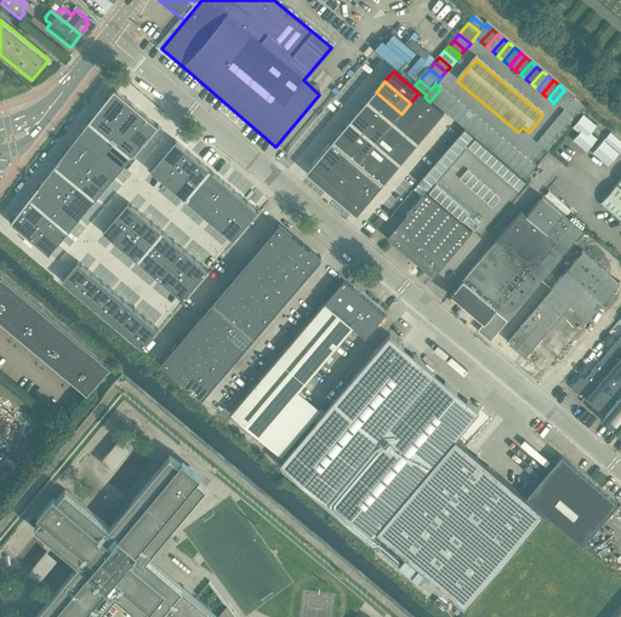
[(440,89),(429,102),(436,107),(446,93),(440,89)]
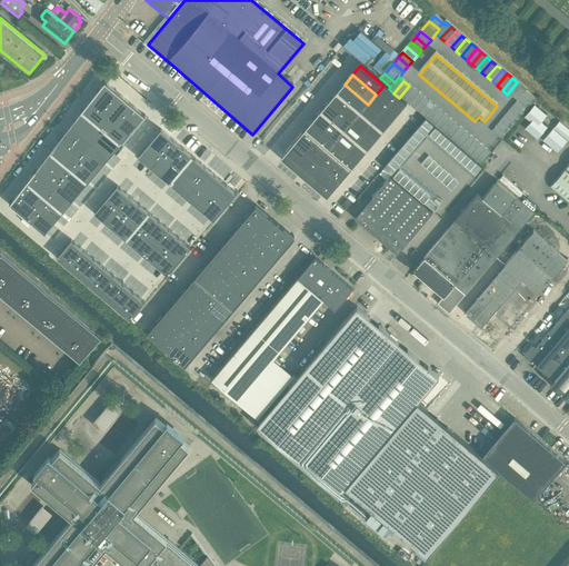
[(102,112),(119,95),(105,82),(89,101),(102,112)]
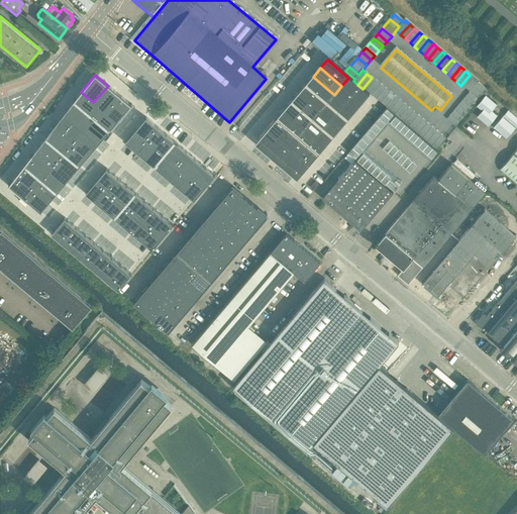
[(470,75),(460,86),(466,90),(475,79),(470,75)]
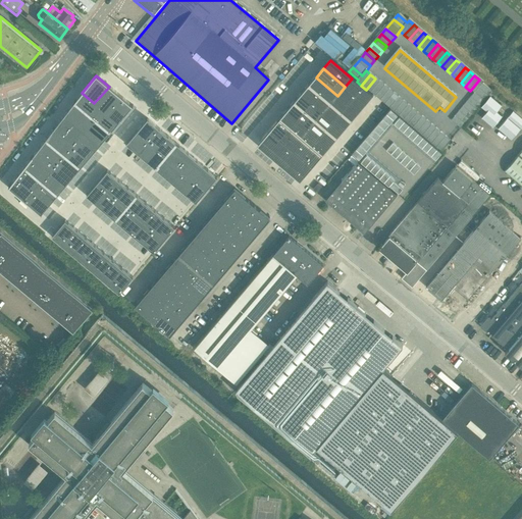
[(337,96),(316,78),(308,86),(330,104),(337,96)]
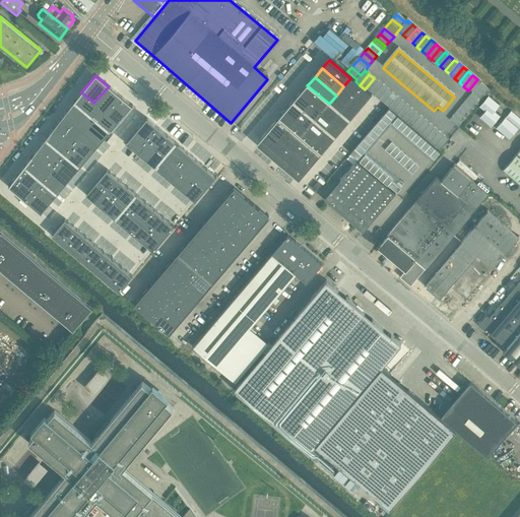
[(372,97),(350,78),(343,86),(366,105),(372,97)]
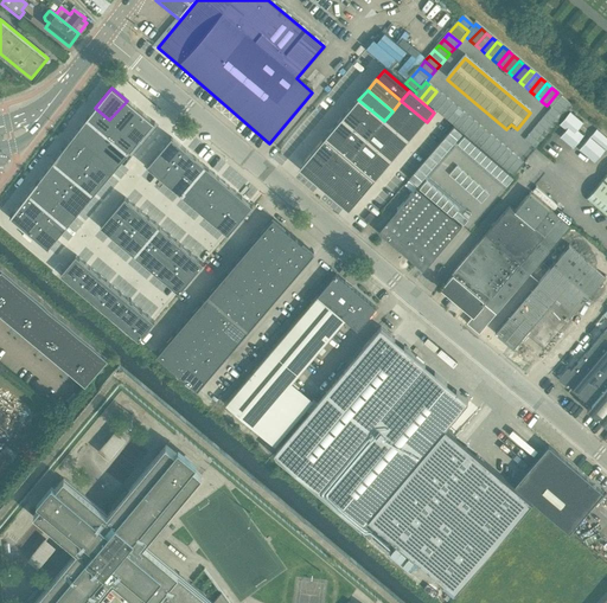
[(436,91),(426,104),(430,109),(441,96),(436,91)]
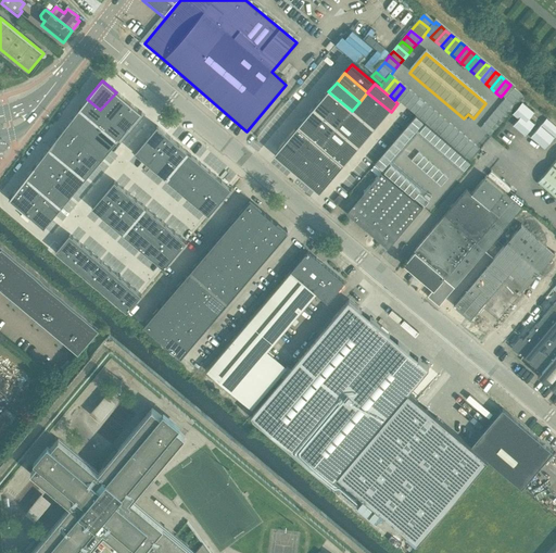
[(510,85),(501,97),(505,100),(509,96),(519,104),(523,99),(514,90),(515,89),(510,85)]
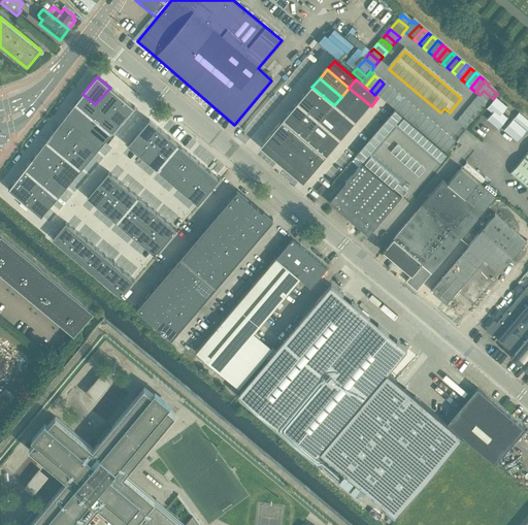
[(384,84),(374,95),(380,98),(389,88),(384,84)]
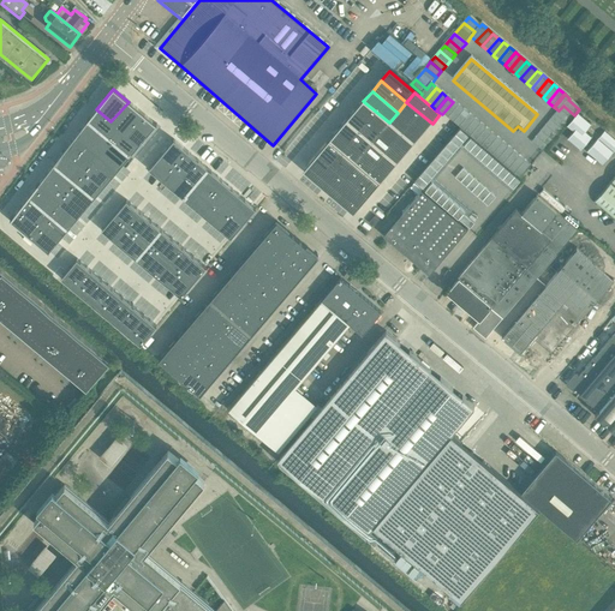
[(389,123),(363,101),(354,111),(381,133),(389,123)]
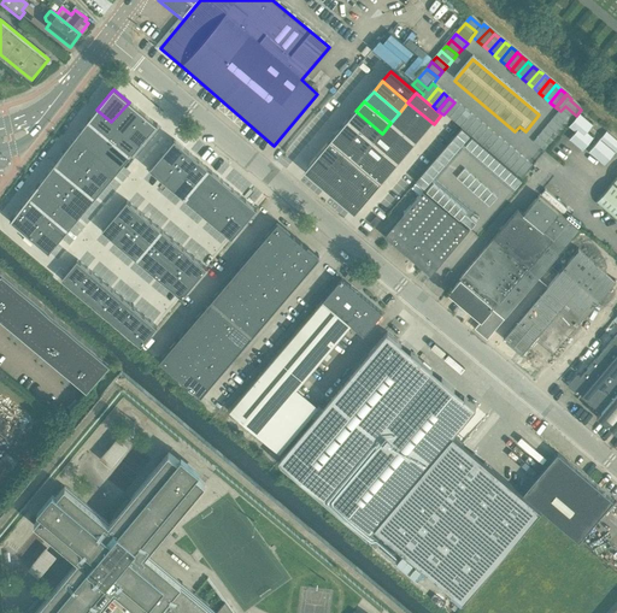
[(125,135),(144,115),(129,102),(111,122),(122,131),(125,135)]
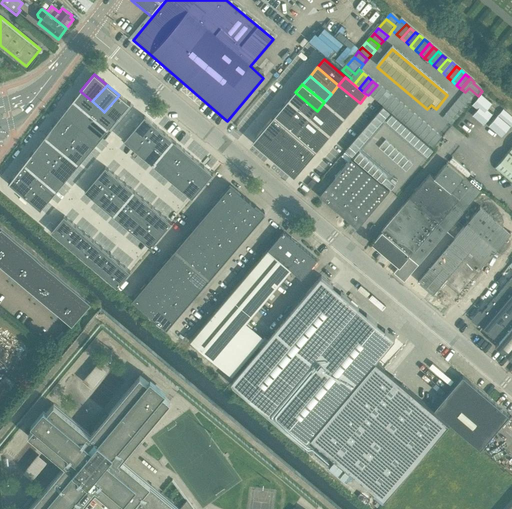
[(338,85),(331,94),(352,112),(360,103),(338,85)]
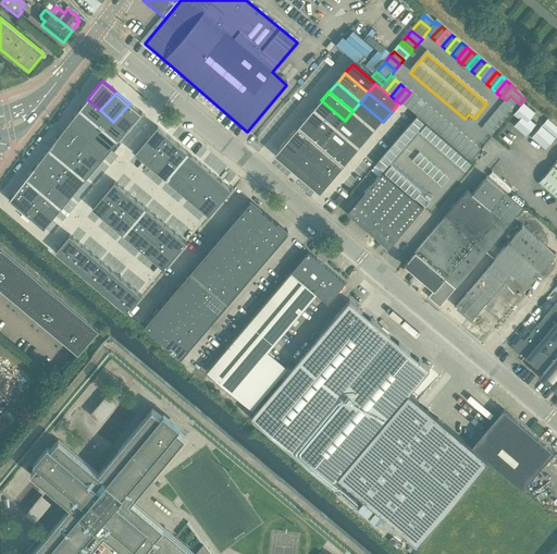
[(410,93),(400,103),(405,108),(415,97),(410,93)]
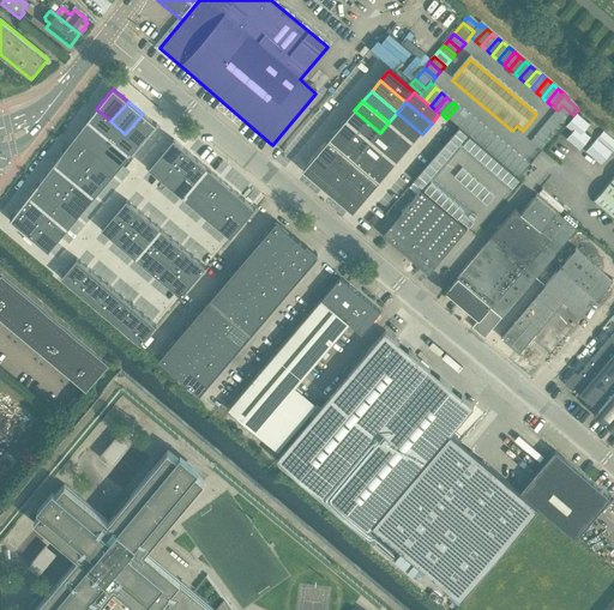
[(558,110),(553,116),(565,126),(573,115),(563,106),(558,110)]
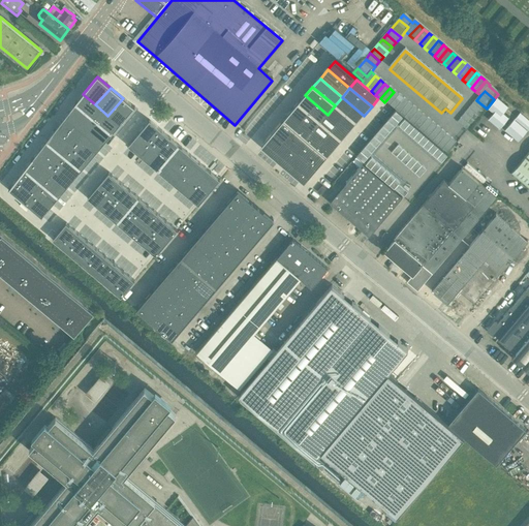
[(394,92),(384,102),(390,106),(399,95),(394,92)]
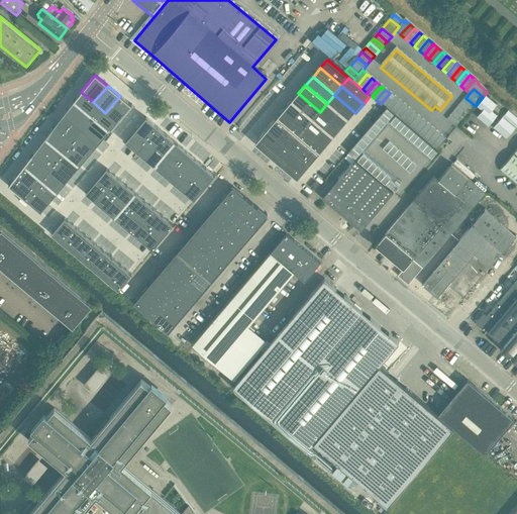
[(102,110),(93,102),(81,92),(74,101),(94,118),(102,110)]
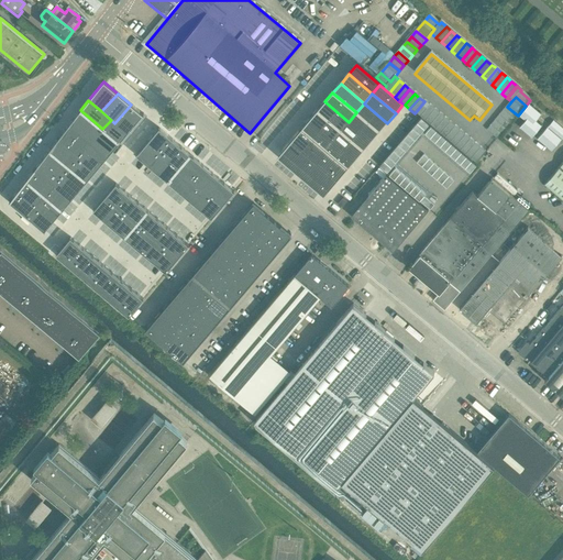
[(349,122),(324,101),(317,111),(341,131),(349,122)]
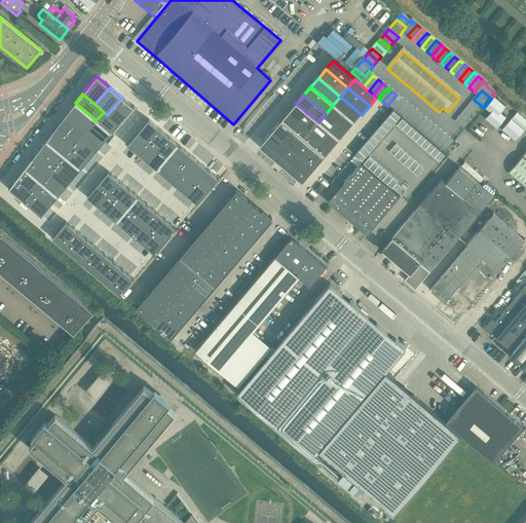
[(397,95),(387,106),(392,110),(402,99),(397,95)]
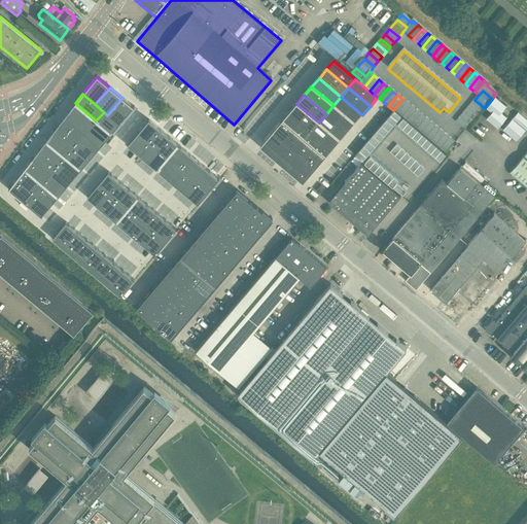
[(341,97),(334,105),(355,124),(362,115),(341,97)]
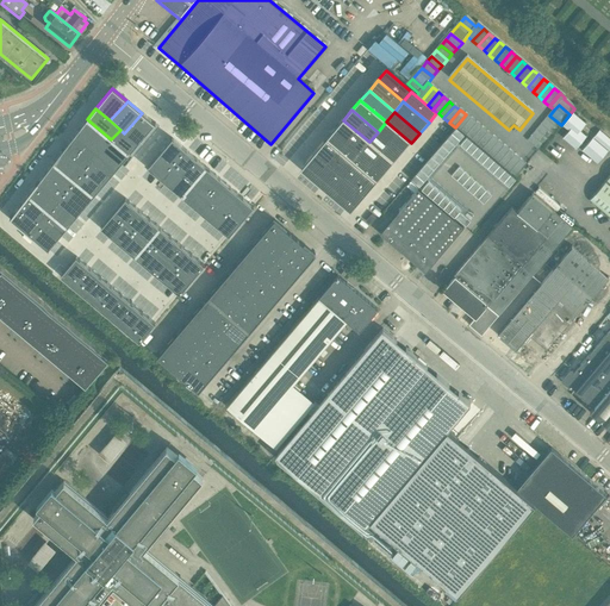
[(138,145),(155,125),(142,113),(124,133),(138,145)]
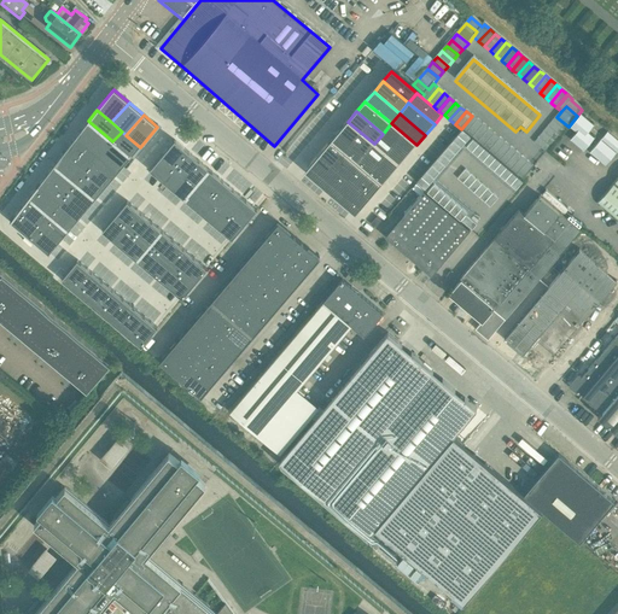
[(472,116),(461,129),(464,132),(466,134),(477,121),(472,116)]
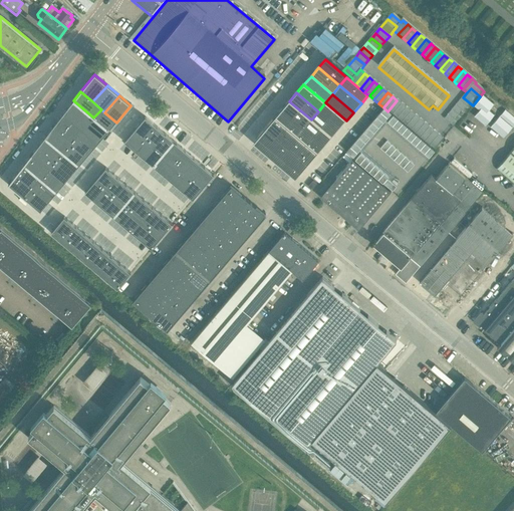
[(463,97),(460,102),(469,109),(473,105),(463,97)]
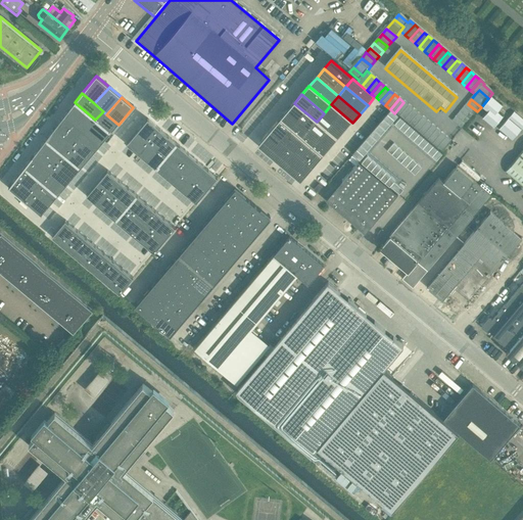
[(510,120),(498,110),(502,107),(491,99),(482,109),(488,113),(483,120),(493,129),(502,120),(506,124),(500,131),(512,142),(522,128),(522,122),(514,114),(510,120)]
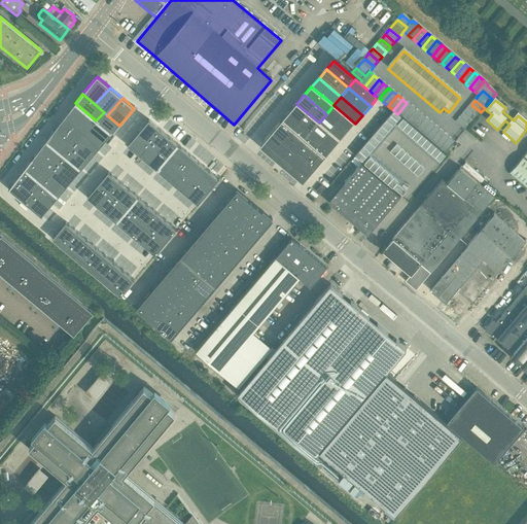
[(96,120),(75,103),(68,112),(89,130),(96,120)]
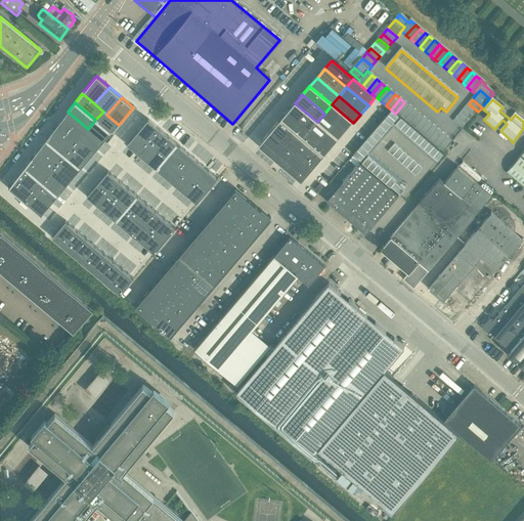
[(404,102),(395,114),(400,118),(409,106),(404,102)]
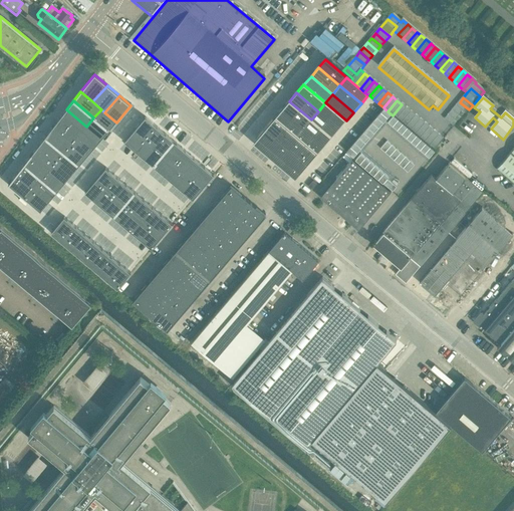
[(311,119),(289,101),(282,109),(304,128),(311,119)]
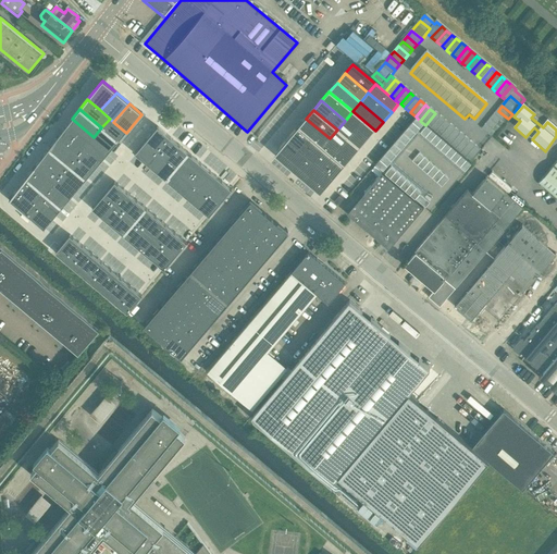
[(353,111),(345,121),(368,139),(375,131),(353,111)]
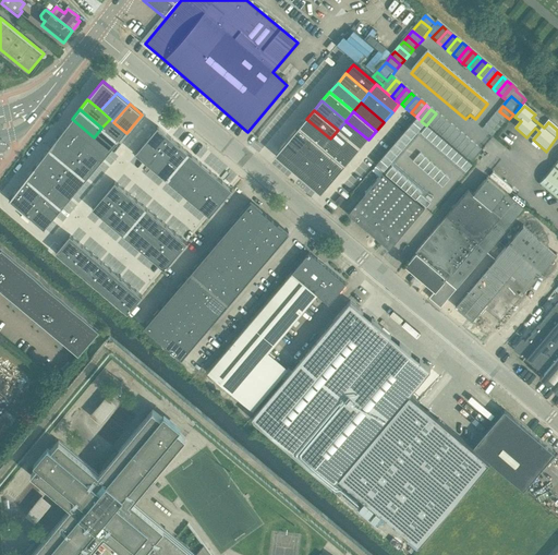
[(499,111),(495,116),(505,124),(509,119),(499,111)]
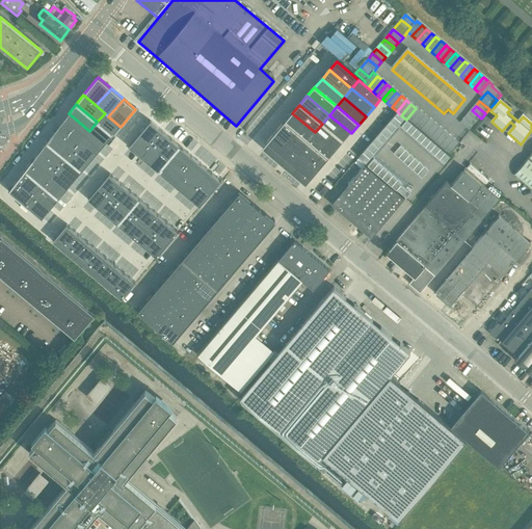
[(416,108),(406,120),(410,124),(420,112),(416,108)]
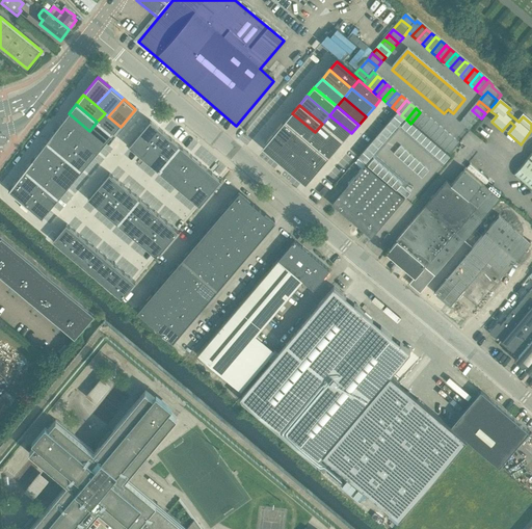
[(472,110),(468,115),(477,124),(481,118),(472,110)]
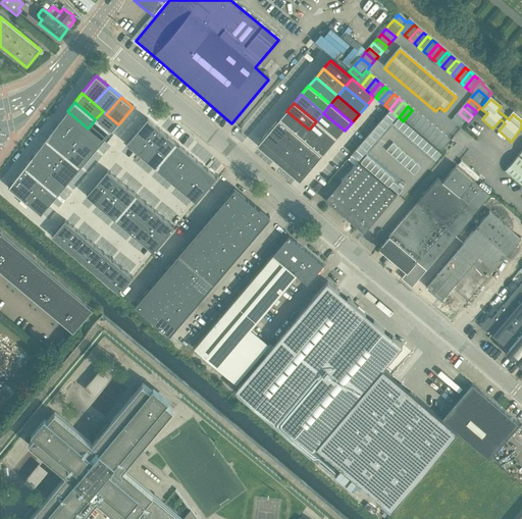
[(390,110),(352,155),(353,156),(359,162),(361,163),(361,164),(394,192),(394,191),(399,195),(403,191),(398,187),(402,183),(368,155),(392,127),(433,164),(441,154),(390,110)]
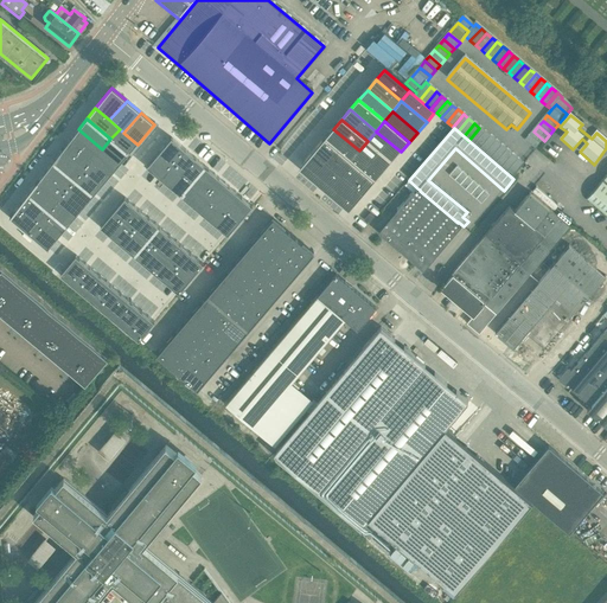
[(479,128),(468,141),(474,146),(485,133),(479,128)]
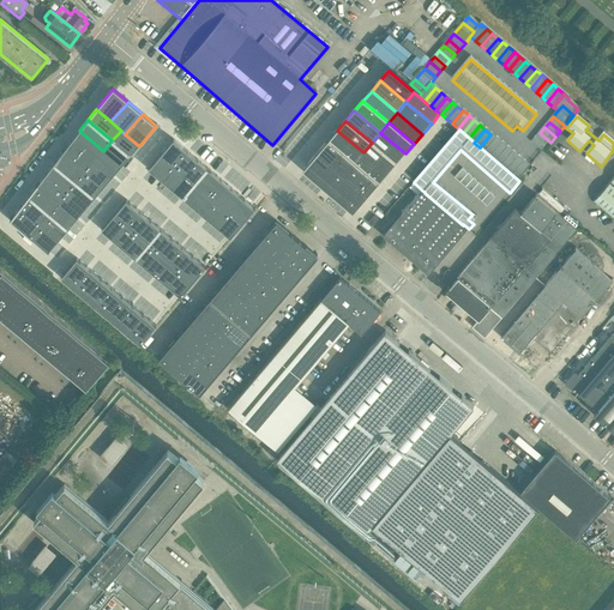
[(103,151),(79,131),(71,143),(94,162),(103,151)]
